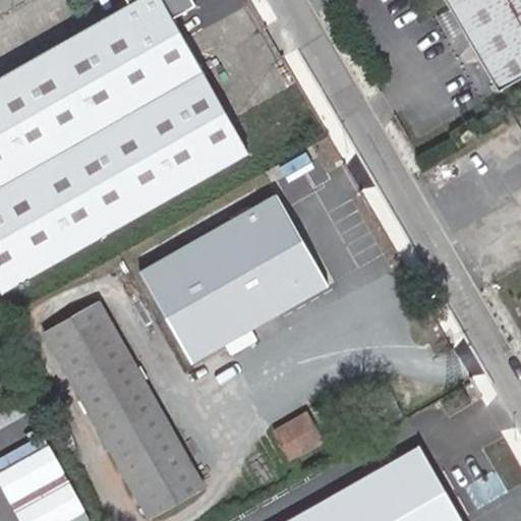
[(125,0),(128,4),(0,76),(0,287),(3,292),(248,153),(171,18),(195,4),(192,0),(125,0)]
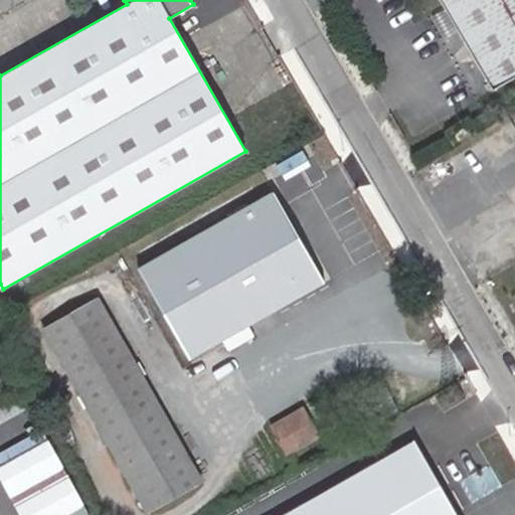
[(514,0),(439,0),(492,90),(514,76),(514,0)]
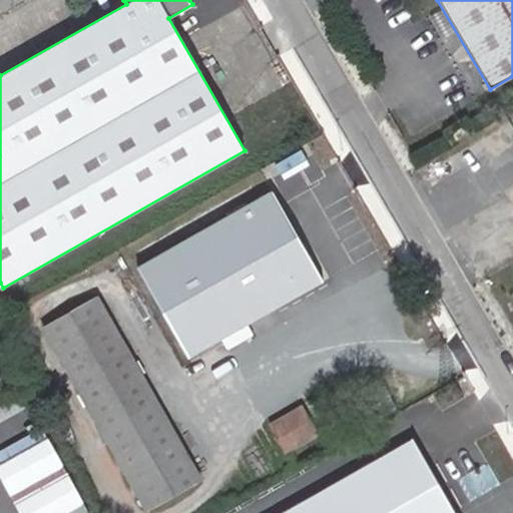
[(138,268),(188,358),(323,282),(273,192),(138,268)]
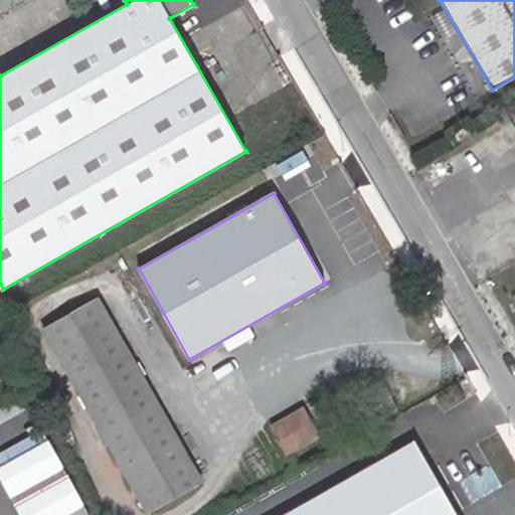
[(97,298),(43,329),(149,512),(201,483),(97,298)]
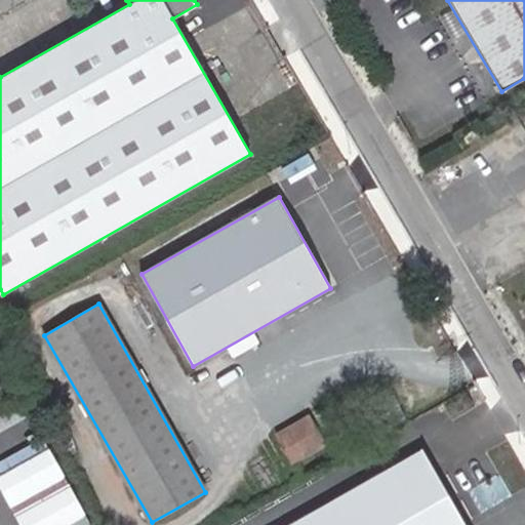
[(0,431),(30,414),(22,400),(0,411),(0,431)]
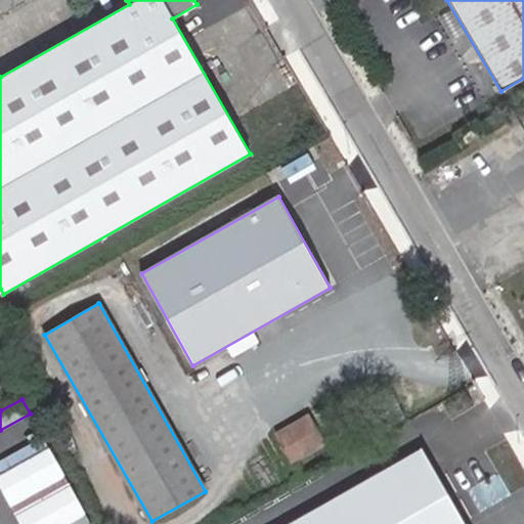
[(310,418),(279,435),(294,460),(323,442),(310,418)]
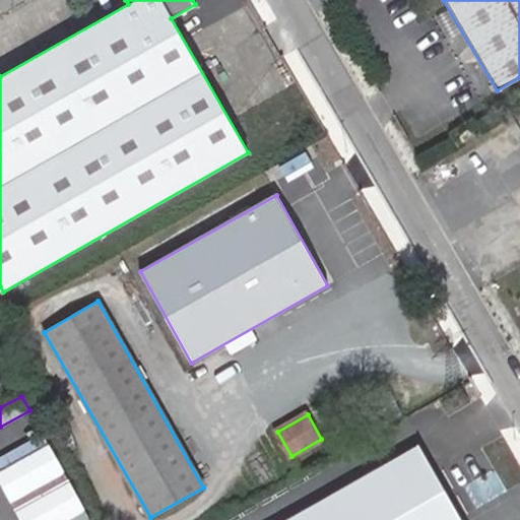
[(418,443),(407,449),(420,470),(431,464),(418,443)]
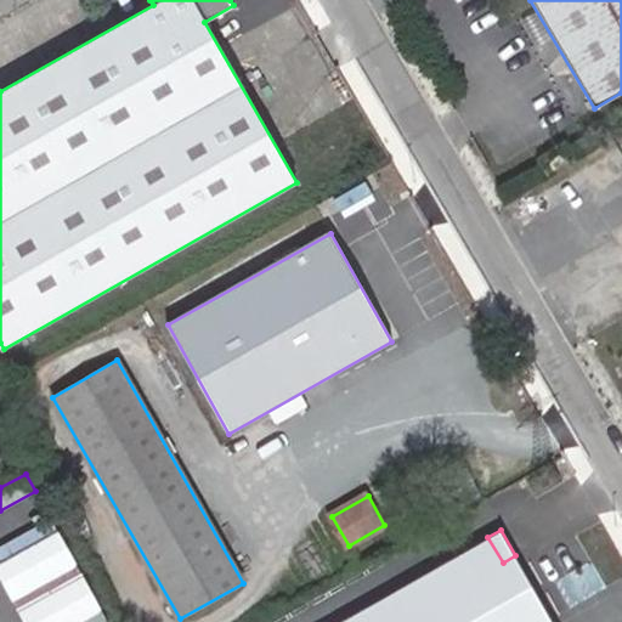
[(503,563),(487,537),(340,621),(553,621),(515,555),(503,563)]
